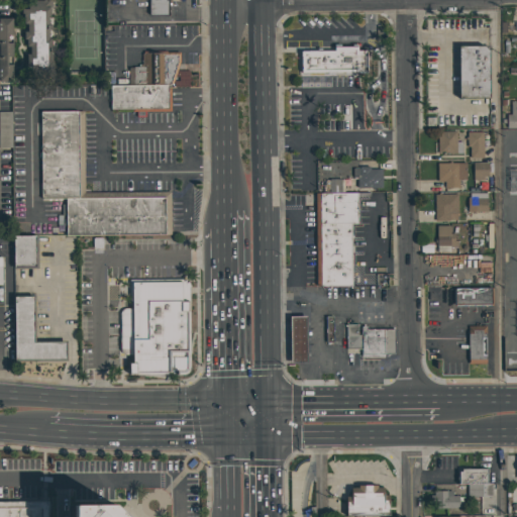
[(30,0),(49,0),(49,1),(55,1),(55,12),(55,15),(50,15),(50,14),(49,14),(49,16),(48,16),(48,18),(52,18),(53,36),(48,36),(48,38),(50,38),(50,40),(55,40),(55,47),(50,47),(50,52),(48,52),(48,54),(52,54),(52,64),(54,64),(54,69),(52,69),(52,77),(29,78),(29,65),(26,65),(26,55),(29,55),(29,47),(27,47),(27,39),(24,39),(24,32),(27,32),(27,24),(24,24),(24,17),(23,17),(23,13),(22,13),(22,9),(23,9),(28,9),(28,6),(30,6),(30,0)]
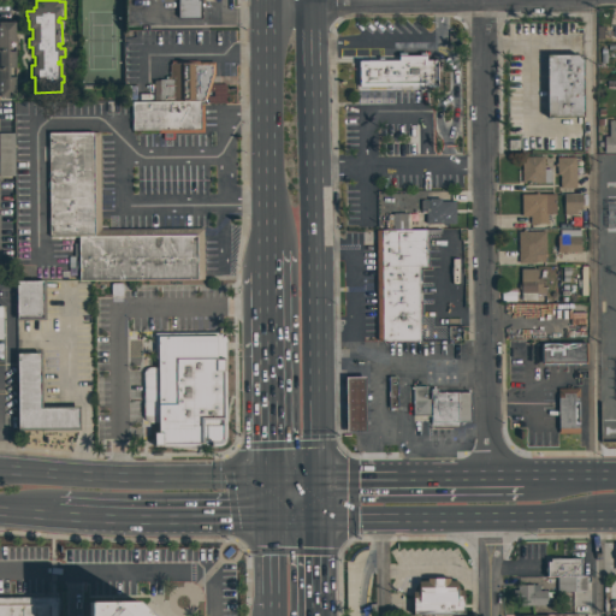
[(201,0),(201,18),(178,18),(177,0),(201,0)]
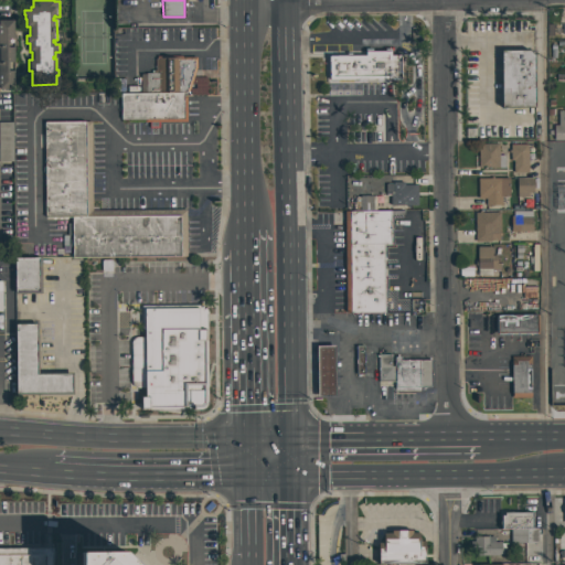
[(0,20),(13,20),(13,39),(8,39),(8,48),(14,48),(14,62),(8,62),(9,71),(14,71),(14,89),(8,89),(8,88),(0,88),(0,20)]
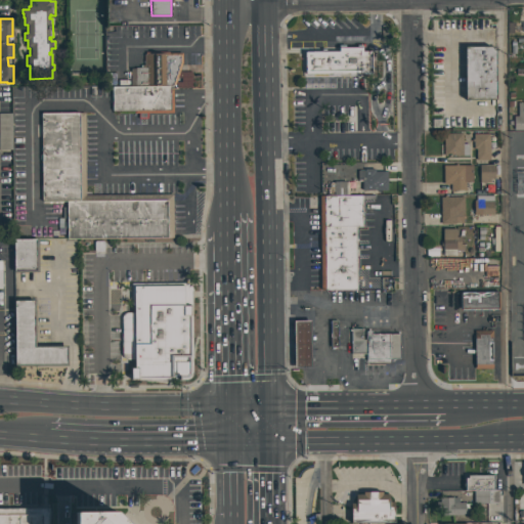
[(465,47),(491,47),(495,51),(496,100),(465,100),(465,47)]
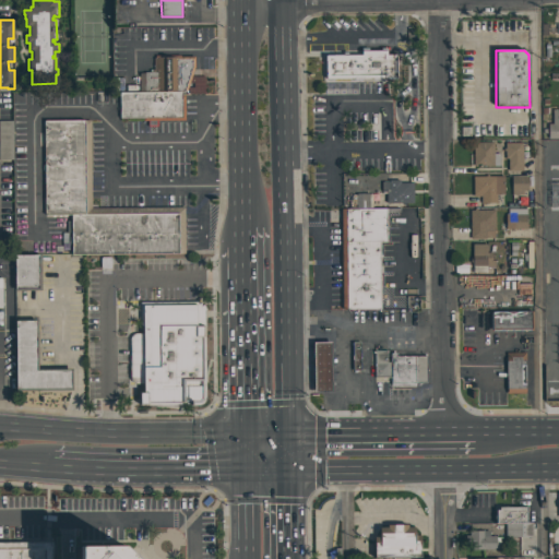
[(328,52),(391,52),(391,82),(328,82),(328,52)]
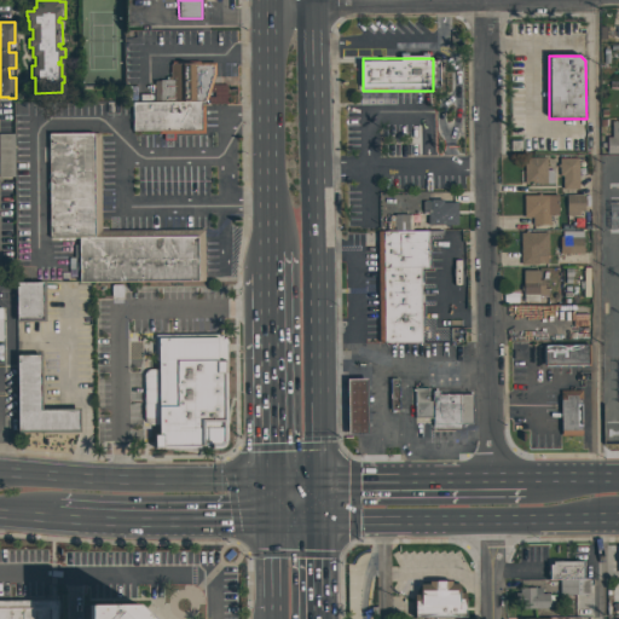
[(155,102),(155,81),(160,81),(160,80),(169,80),(169,64),(172,64),(172,62),(200,62),(200,63),(215,63),(215,74),(207,102),(201,102),(155,102)]
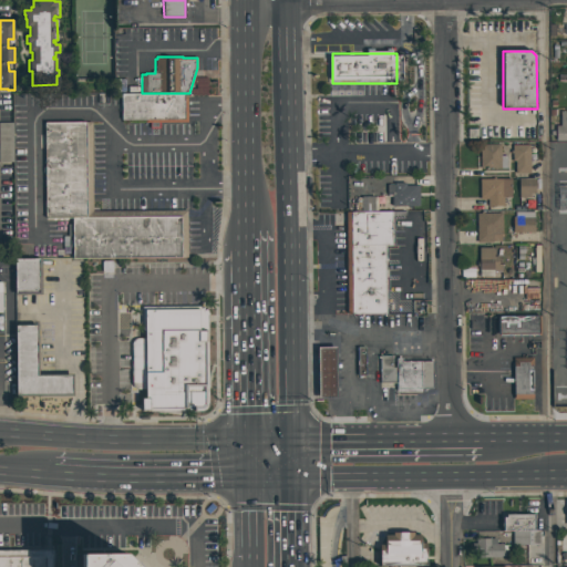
[(187,122),(160,123),(160,129),(150,129),(150,123),(145,123),(145,120),(121,120),(121,94),(142,93),(184,93),(184,96),(187,96),(187,122)]
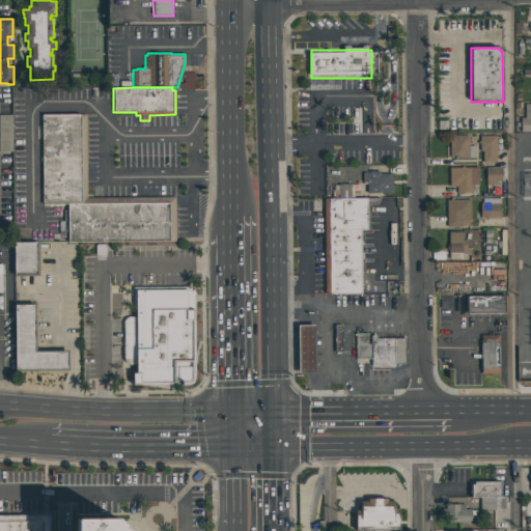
[(525,104),(530,104),(530,132),(521,132),(521,117),(525,117),(525,104)]
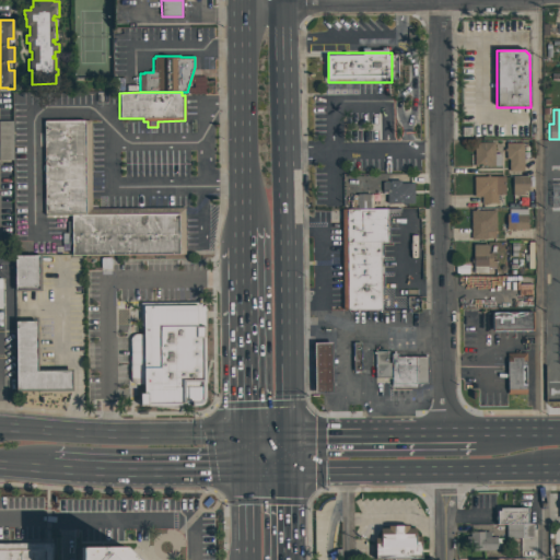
[(0,120),(13,120),(13,160),(0,160),(0,120)]
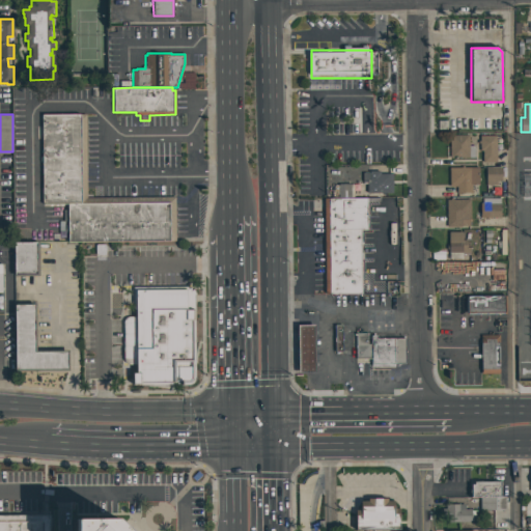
[(42,115),(86,114),(86,198),(175,197),(175,242),(67,243),(67,204),(43,204),(42,115)]
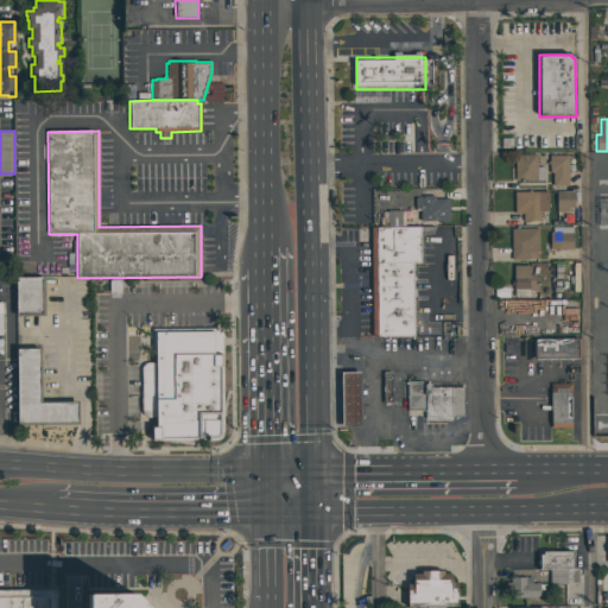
[(594,443),(607,443),(607,152),(591,152),(594,443)]
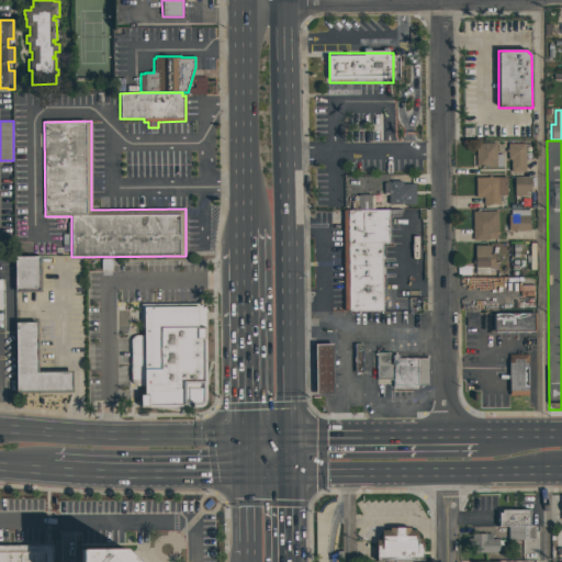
[(476,143),(496,143),(496,155),(502,155),(503,167),(476,167),(476,143)]
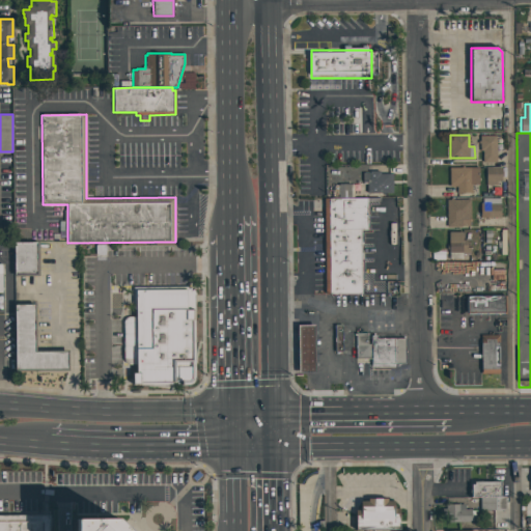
[(479,136),(497,136),(497,162),(482,162),(482,150),(479,150),(479,136)]
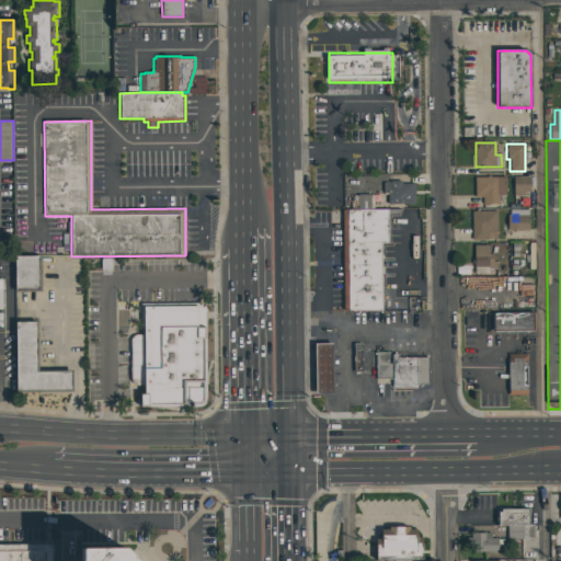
[(474,178),(505,176),(506,195),(499,195),(499,204),(483,205),(483,197),(474,197),(474,178)]
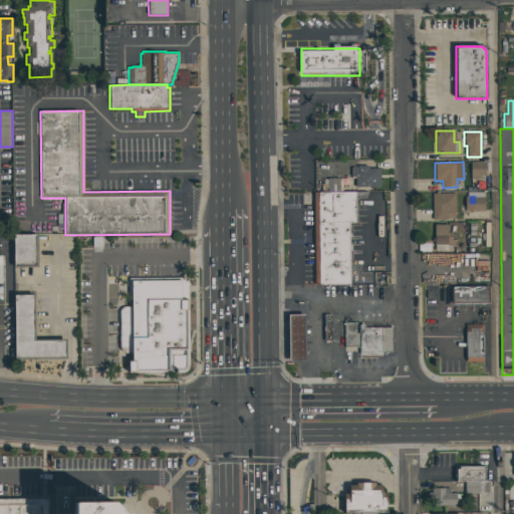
[(470,162),(485,162),(485,174),(484,174),(484,176),(481,176),(481,180),(471,180),(470,162)]
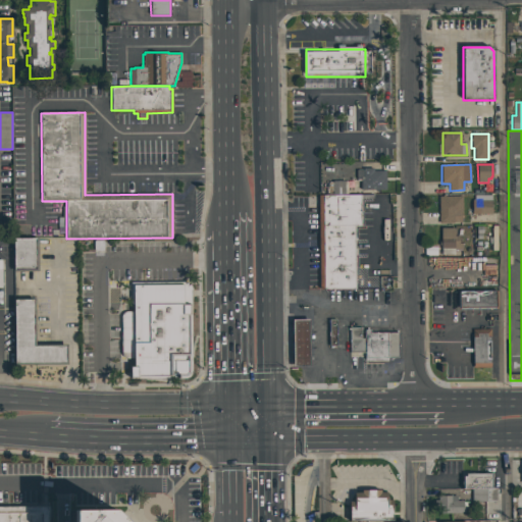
[(360,190),(360,180),(357,180),(357,179),(356,179),(356,169),(363,169),(363,168),(373,168),(373,170),(385,170),(385,190),(360,190)]
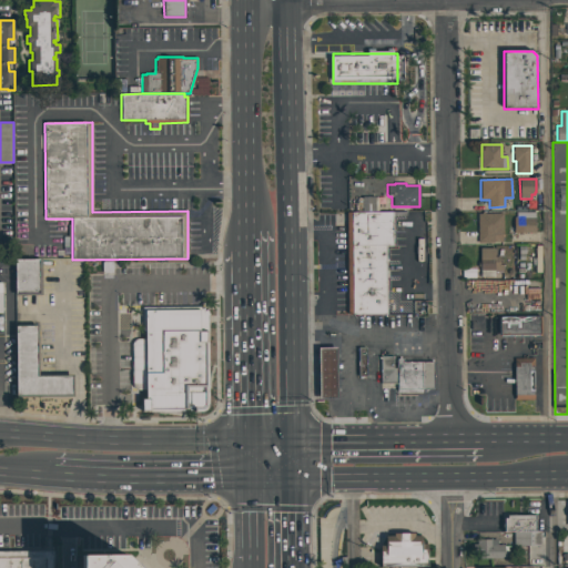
[(362,196),(375,196),(375,198),(381,198),(381,211),(362,211),(362,206),(357,206),(357,199),(362,199),(362,196)]
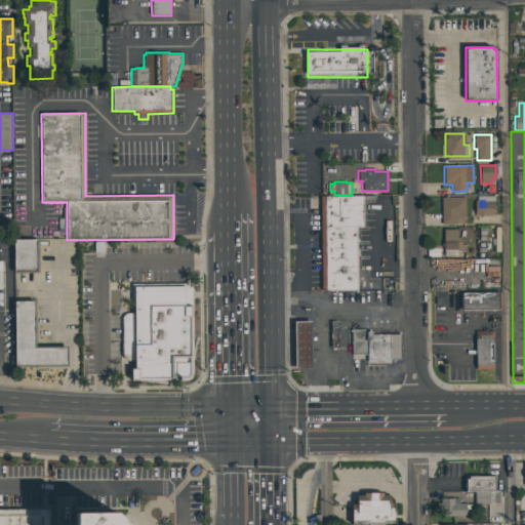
[(367,197),(367,229),(360,229),(360,293),(323,293),(323,197),(367,197)]
